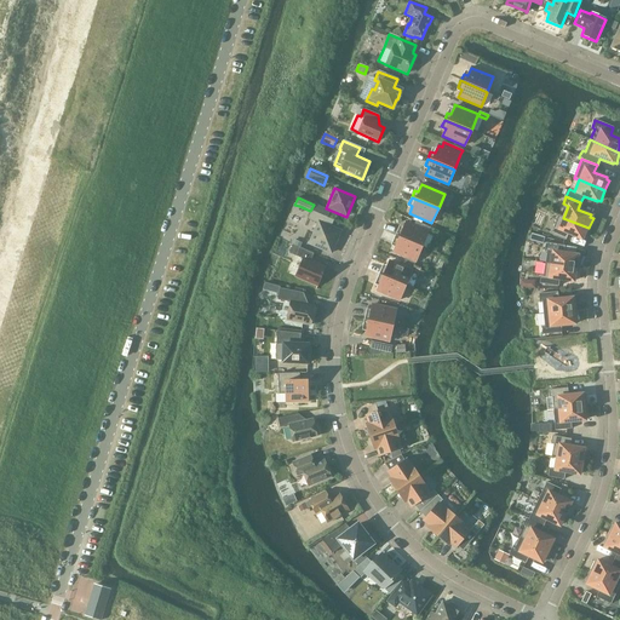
[(306,230),(303,240),(309,242),(309,244),(313,246),(331,253),(340,231),(326,225),(328,218),(310,211),(306,219),(313,222),(317,224),(313,233),(306,230)]
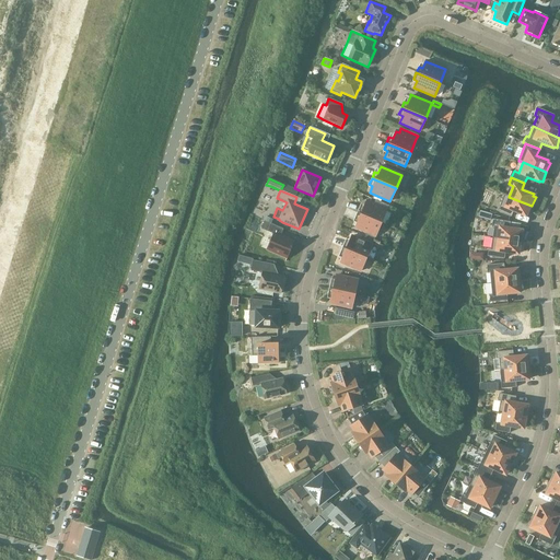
[(525,214),(527,216),(532,206),(509,197),(504,195),(497,211),(510,218),(513,211),(525,217),(525,214)]
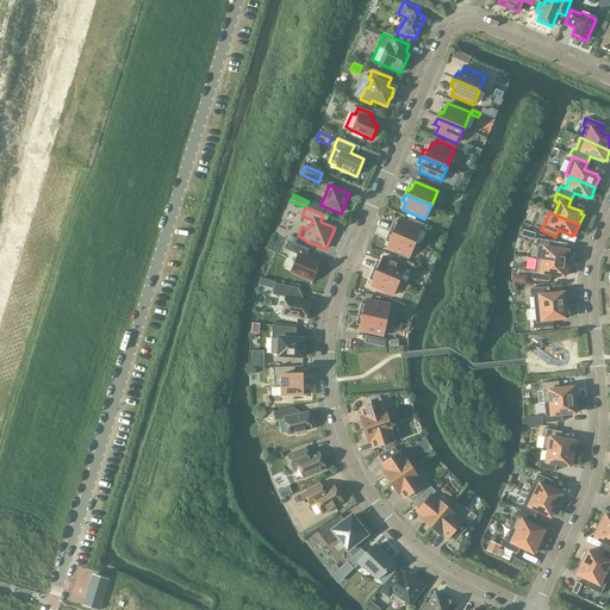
[(396,226),(391,225),(388,232),(415,243),(421,229),(398,219),(396,226)]
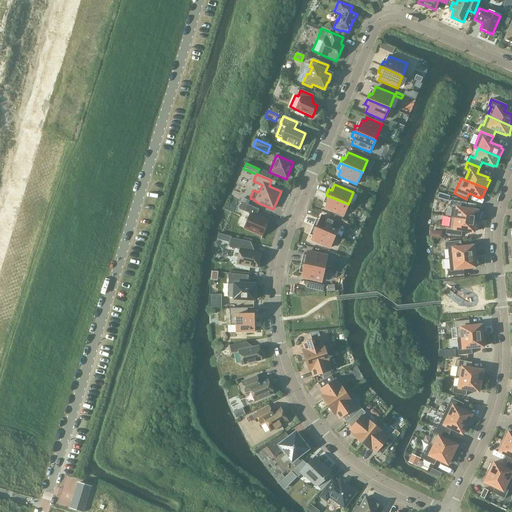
[(438,192),(436,199),(448,202),(450,196),(438,192)]
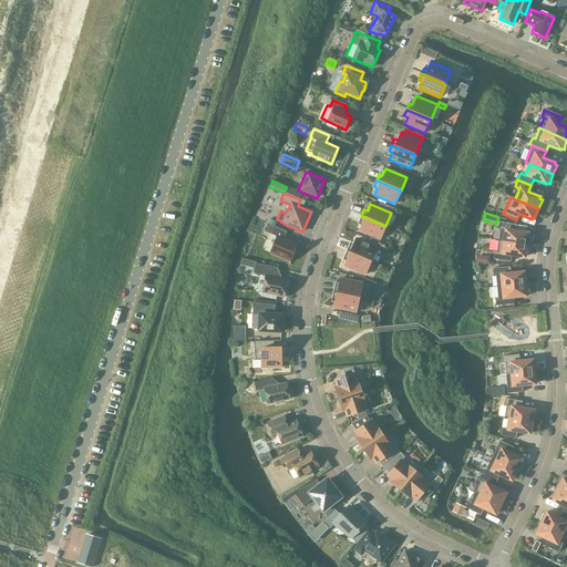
[(370,236),(369,239),(378,244),(385,226),(361,216),(359,222),(362,224),(359,230),(370,236)]
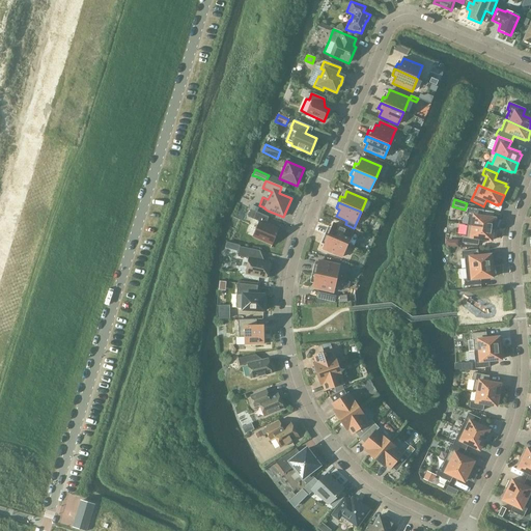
[(482,217),(483,211),(467,208),(466,215),(468,216),(467,226),(495,230),(496,221),(494,221),(494,219),(482,217)]
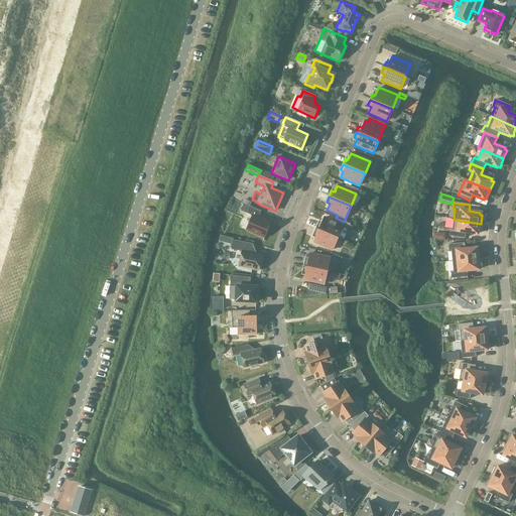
[(260,211),(249,207),(246,213),(251,216),(245,231),(264,238),(268,229),(269,227),(268,227),(270,223),(258,218),(260,211)]
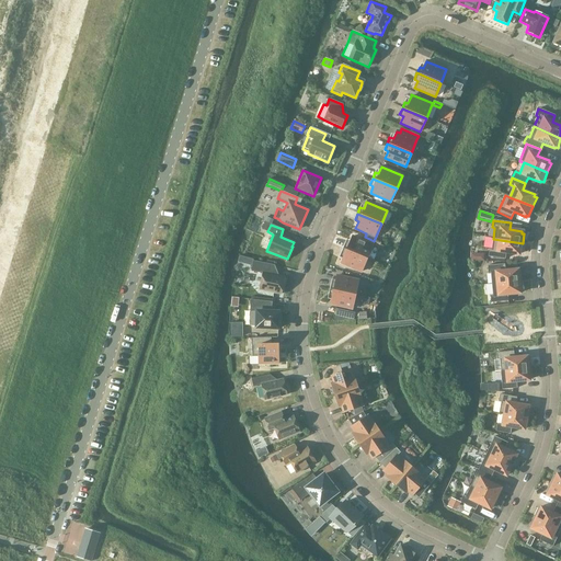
[(345,242),(342,249),(366,259),(374,241),(365,237),(363,241),(352,237),(348,243),(345,242)]
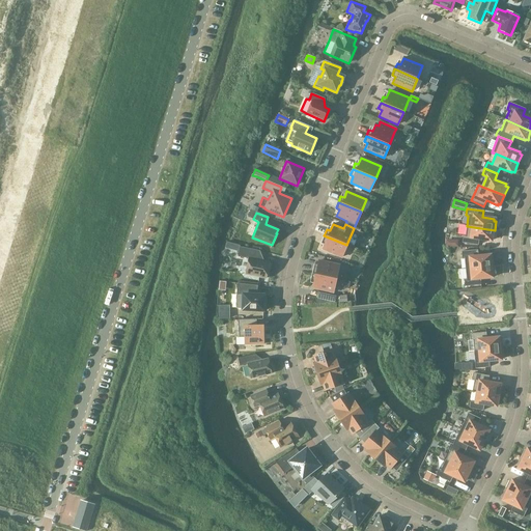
[(494,240),(495,230),(467,226),(465,236),(463,236),(462,243),(477,246),(478,240),(491,241),(491,240),(494,240)]
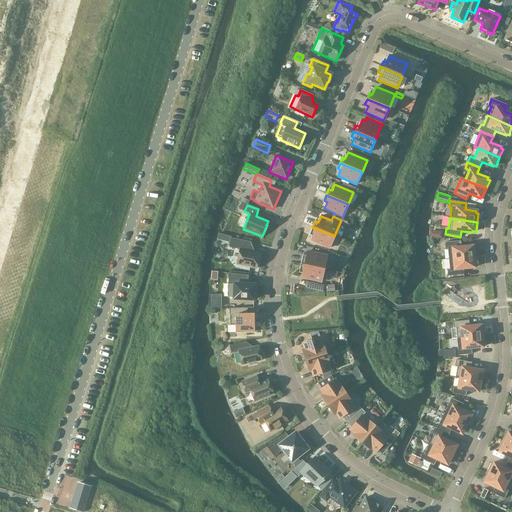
[(329,248),(334,236),(312,227),(310,232),(313,234),(310,240),(329,248)]
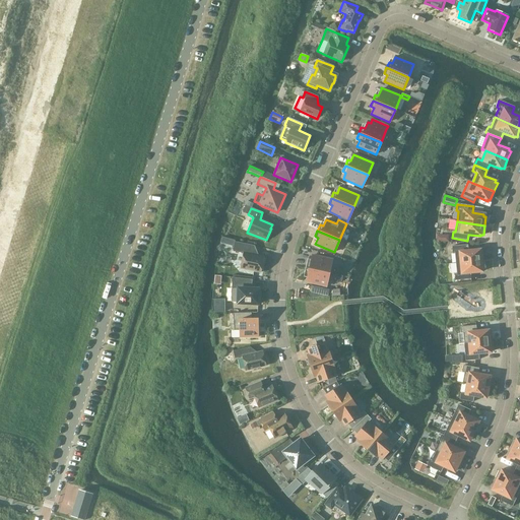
[(254,246),(234,242),(232,251),(243,254),(240,269),(260,273),(263,257),(252,255),(254,246)]
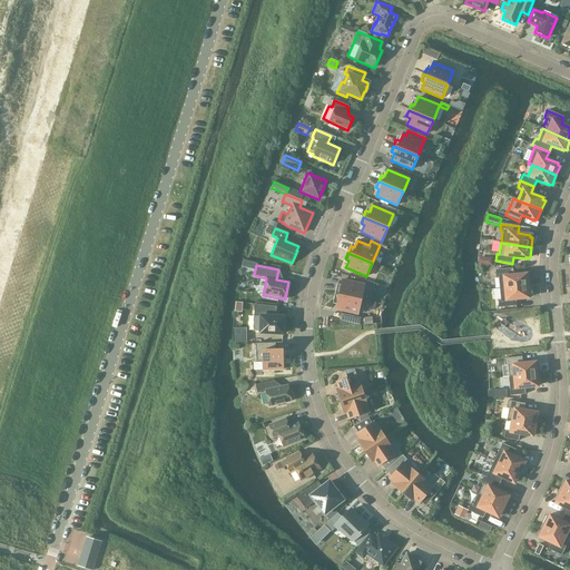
[(498,277),(499,288),(530,286),(529,276),(526,276),(526,274),(512,275),(512,268),(494,271),(495,277),(498,277)]
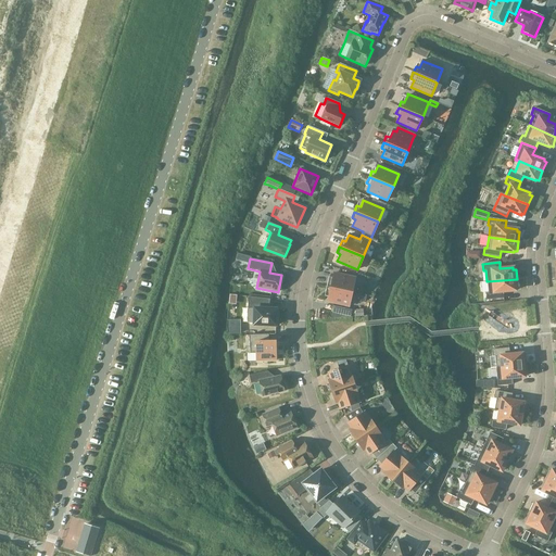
[(328,280),(326,287),(352,292),(355,278),(333,274),(331,281),(328,280)]
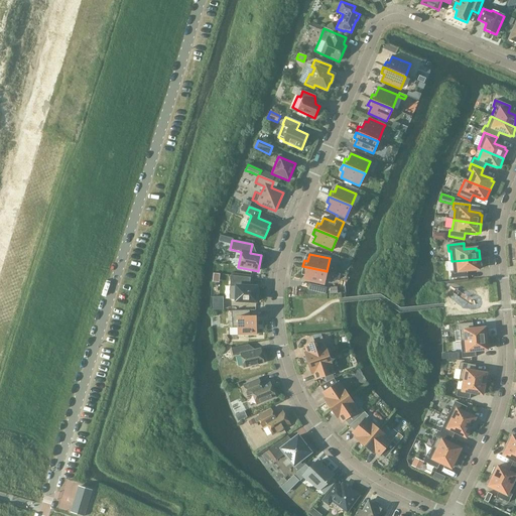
[(478,268),(481,268),(480,259),(452,261),(453,271),(450,272),(452,278),(467,277),(467,271),(478,270),(478,268)]
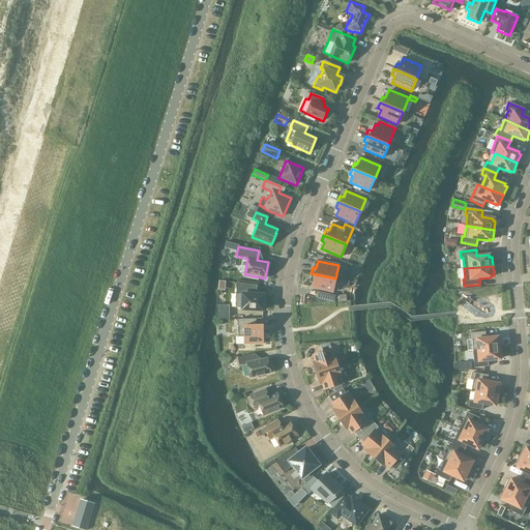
[(314,281),(312,288),(332,292),(335,278),(311,273),(310,280),(314,281)]
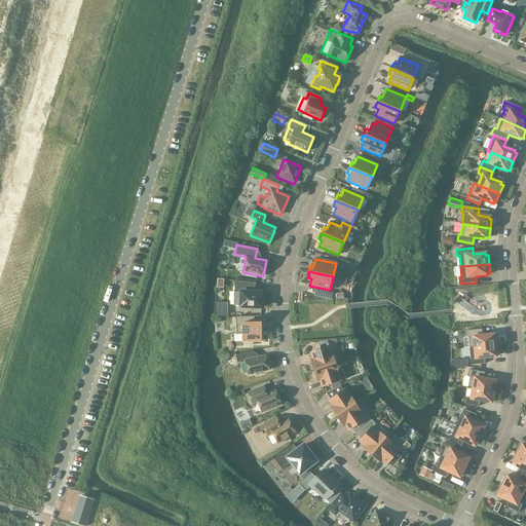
[(234,282),(233,305),(239,305),(239,307),(260,308),(261,293),(254,293),(255,284),(255,283),(234,280),(234,282)]
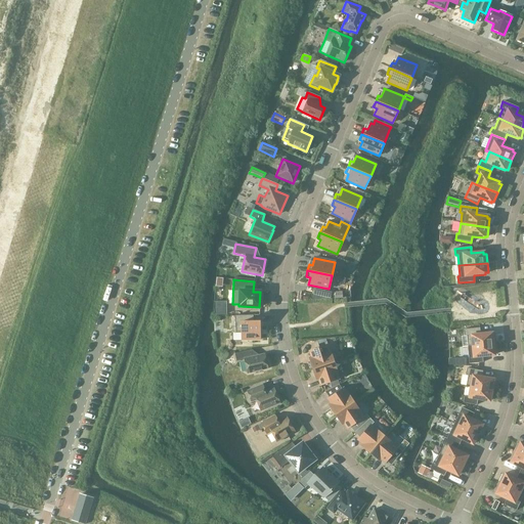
[(331,293),(313,289),(311,301),(330,299),(331,293)]
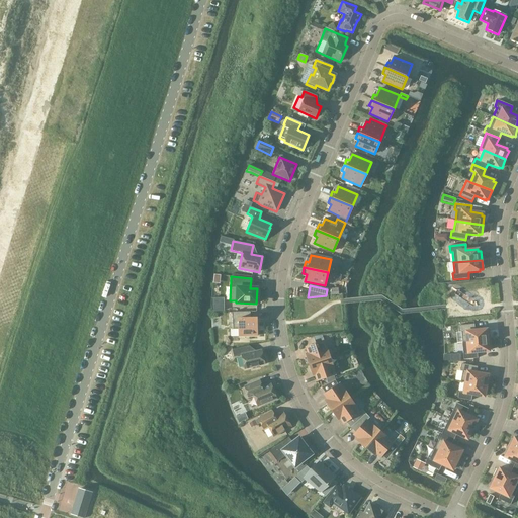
[(224,299),(214,299),(214,311),(225,311),(224,299)]
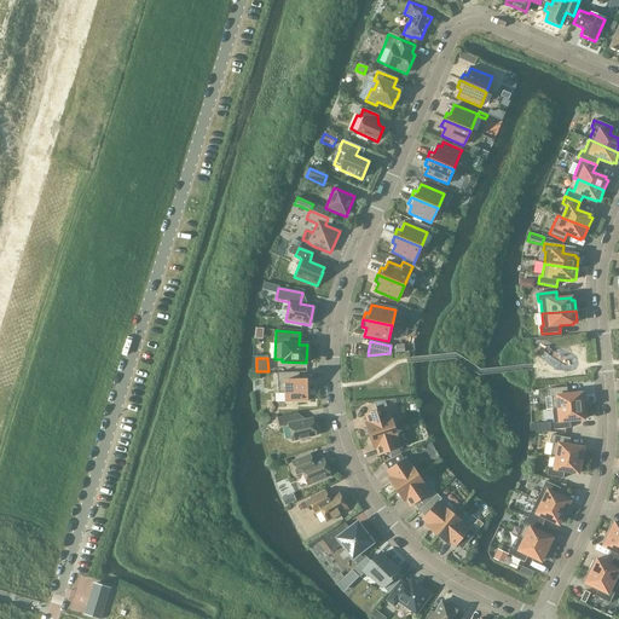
[(298,372),(277,374),(277,393),(284,394),(285,401),(306,401),(306,380),(299,380),(298,372)]
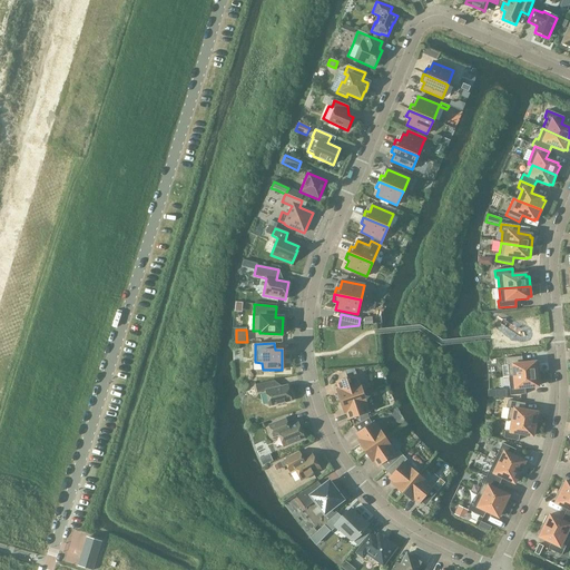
[(504,366),(501,366),(502,377),(508,377),(532,374),(538,374),(537,364),(534,364),(534,362),(522,363),(521,356),(503,359),(504,366)]
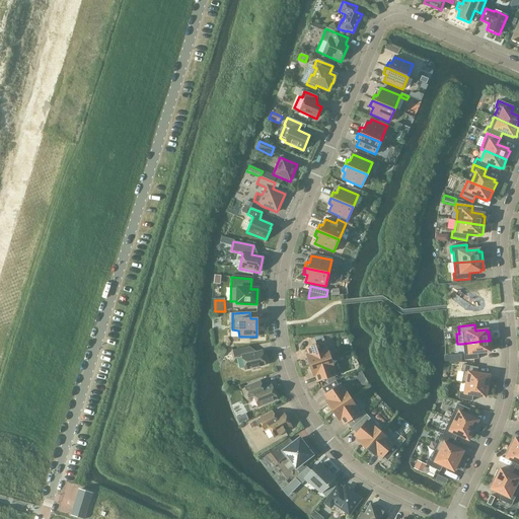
[(485,341),(462,344),(464,360),(477,359),(477,353),(489,352),(489,350),(491,350),(490,341),(485,341)]
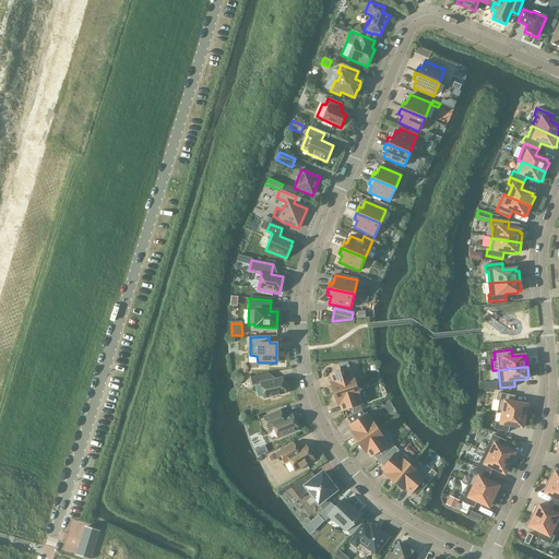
[(331,387),(333,393),(356,387),(352,375),(349,368),(330,375),(333,387),(331,387)]
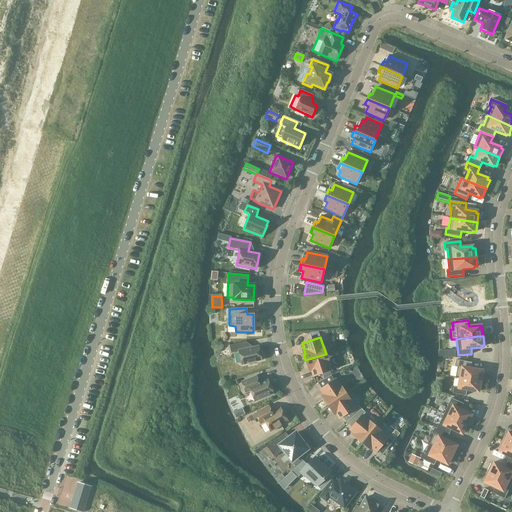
[(245,342),(229,346),(230,353),(238,351),(241,365),(261,360),(258,346),(247,349),(245,342)]
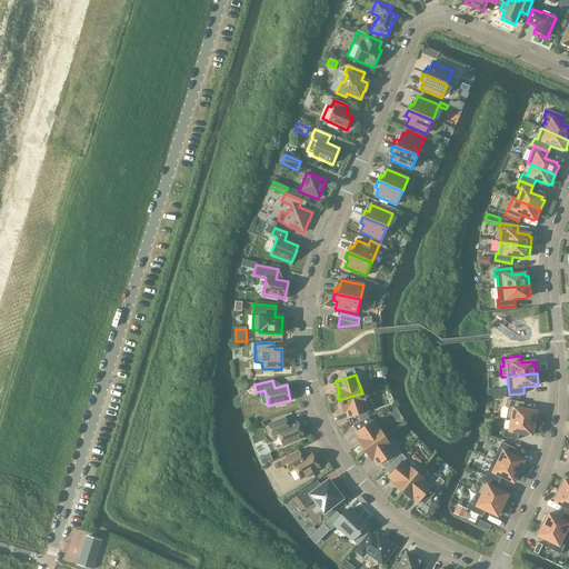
[(366,406),(362,393),(339,400),(341,408),(343,407),(347,418),(358,415),(366,412),(368,411),(366,406)]
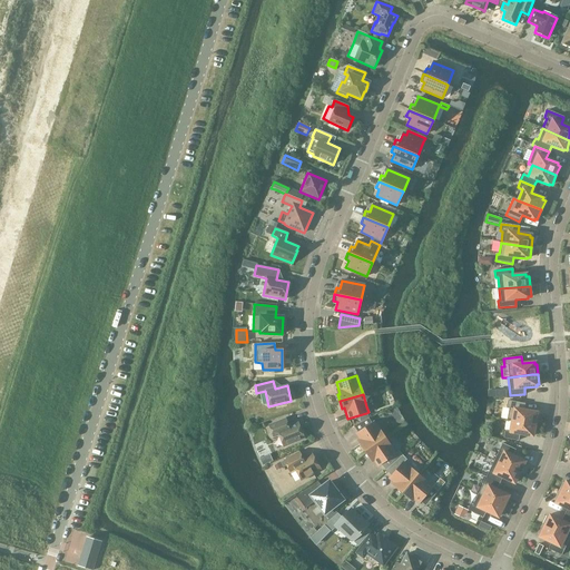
[(507,420),(512,421),(536,425),(538,415),(536,414),(536,412),(523,410),(524,404),(507,401),(505,408),(509,409),(507,420)]
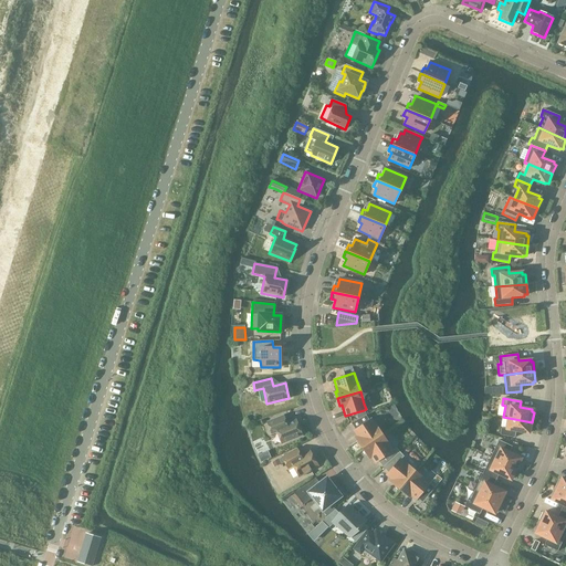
[(302,431),(301,428),(299,428),(295,419),(285,422),(283,416),(266,422),(271,435),(276,432),(281,444),(302,436),(301,435),(302,431)]
